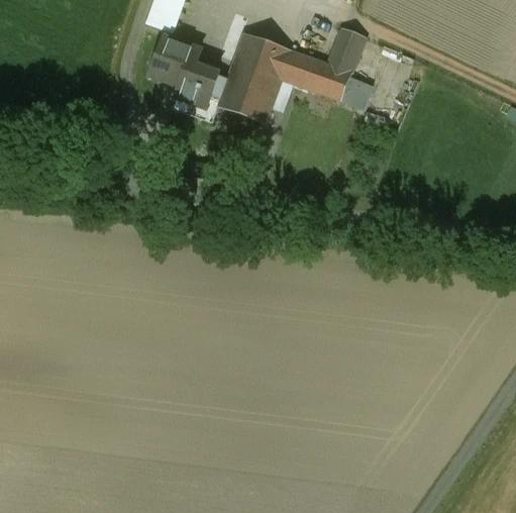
[(155,0),(146,24),(173,33),(185,0),(155,0)]
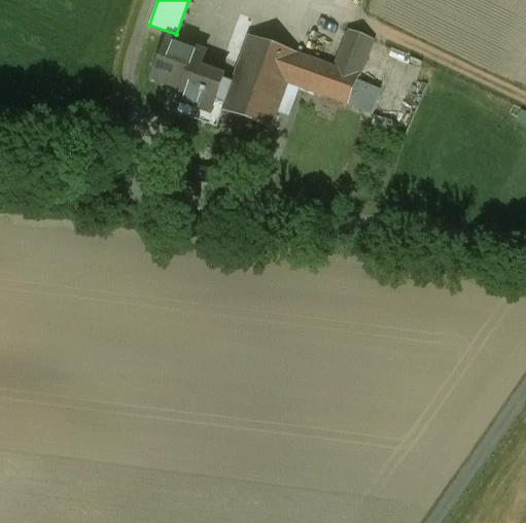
[(335,65),(297,51),(287,80),(348,102),(366,109),(379,79),(359,73),(374,37),(349,28),(335,65)]
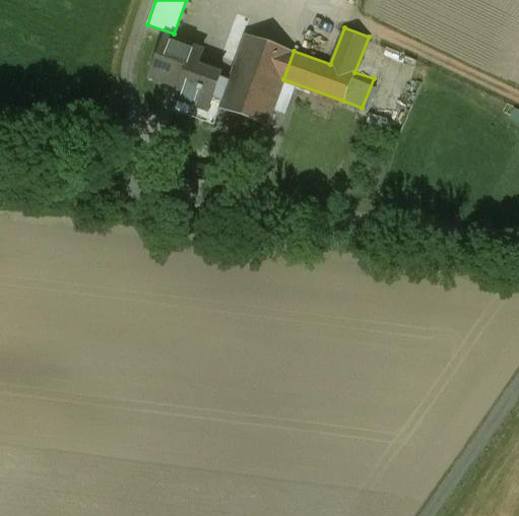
[(294,51),(250,36),(246,34),(231,78),(220,107),(267,124),(283,79),(294,51)]
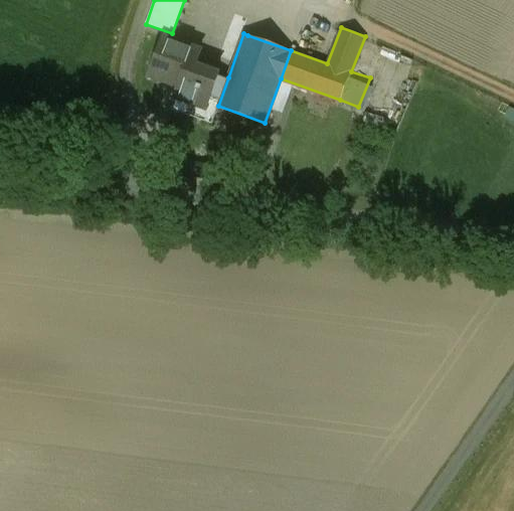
[(228,77),(195,65),(201,49),(164,36),(150,75),(179,86),(171,108),(191,116),(195,104),(216,112),(218,106),(228,77)]
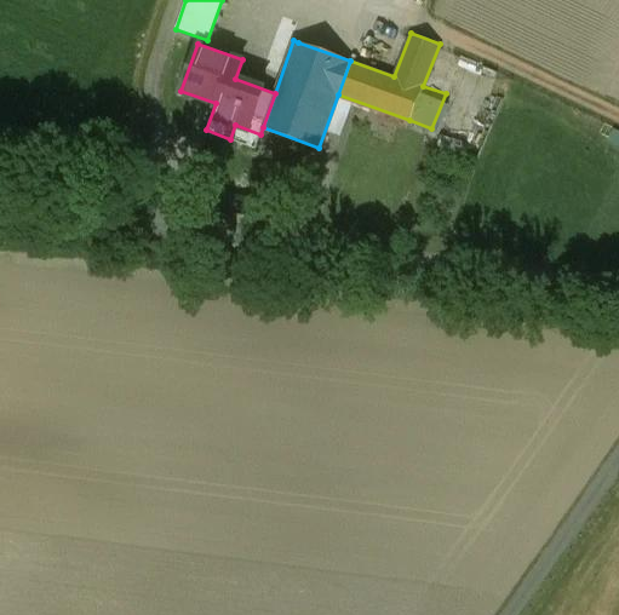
[(618,141),(618,125),(613,124),(607,137),(618,141)]
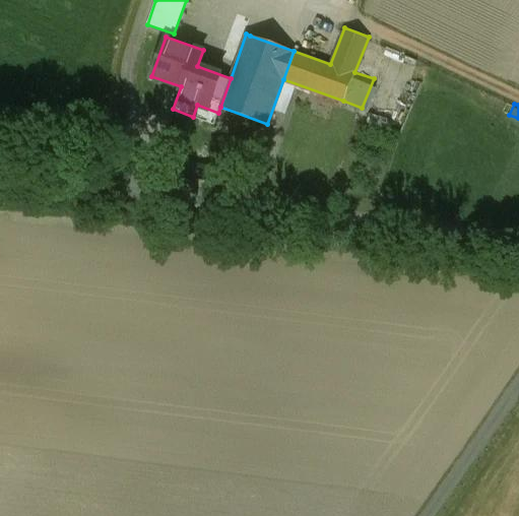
All buildings are outlined.
